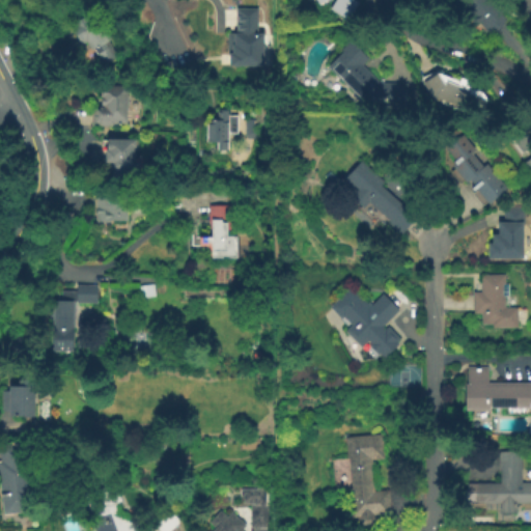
[(329,10),(334,0),(351,0),(356,3),(345,21),(329,10)]
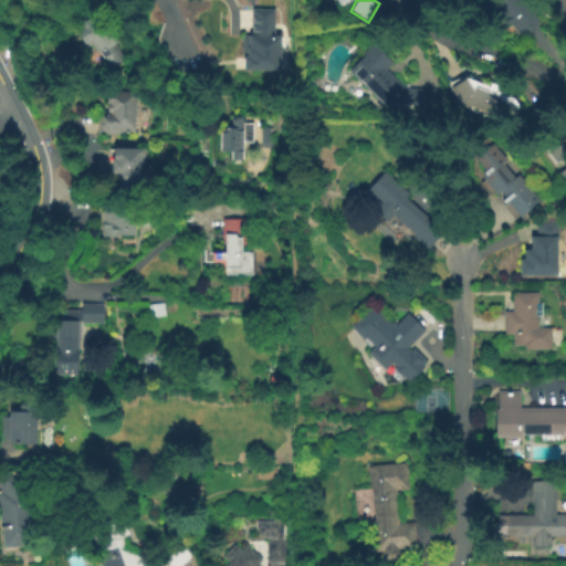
[(524,0),(542,22),(520,40),(510,27),(503,32),(484,9),(495,0),(524,0)]
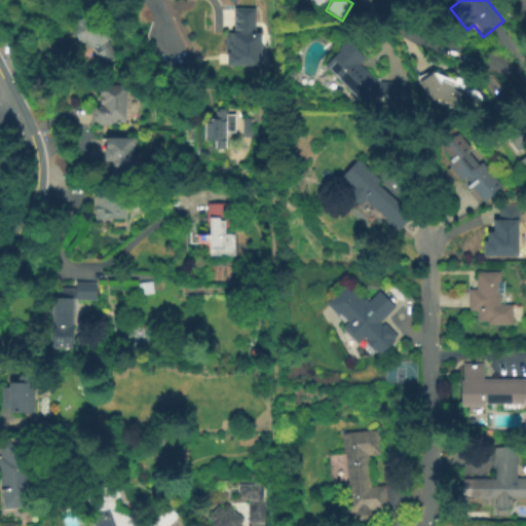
[(236,7),(257,7),(257,33),(264,33),(265,65),(230,65),(230,33),(236,33),(236,7)]
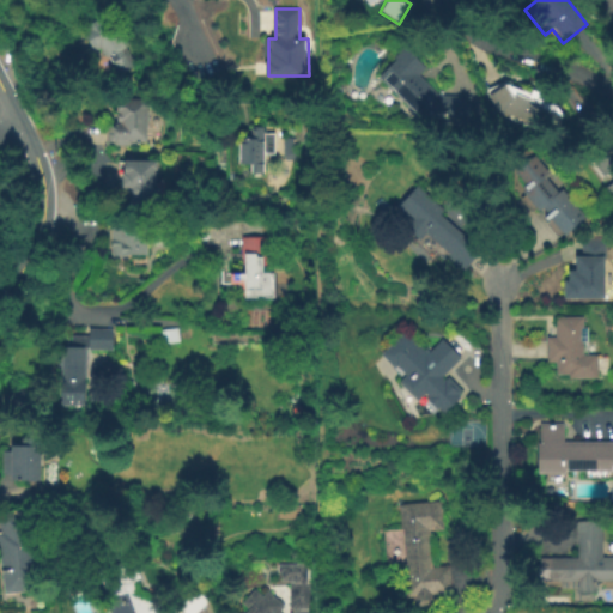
[(116,77),(107,58),(103,59),(98,49),(91,53),(82,35),(86,32),(83,26),(111,13),(128,47),(123,50),(132,70),(116,77)]
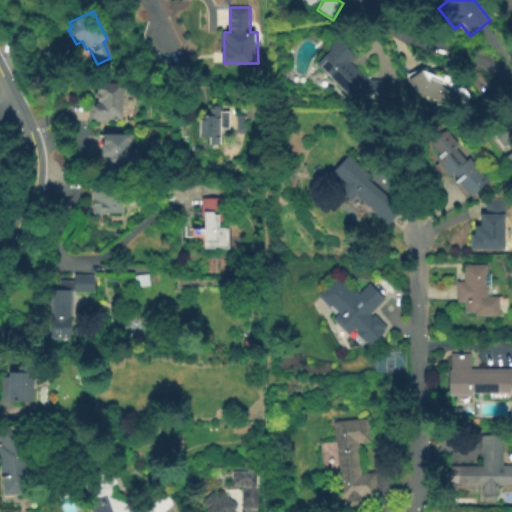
[(353,104),(315,65),(328,52),(326,49),(336,39),(354,58),(348,64),(366,81),(392,82),(391,105),(353,104)]
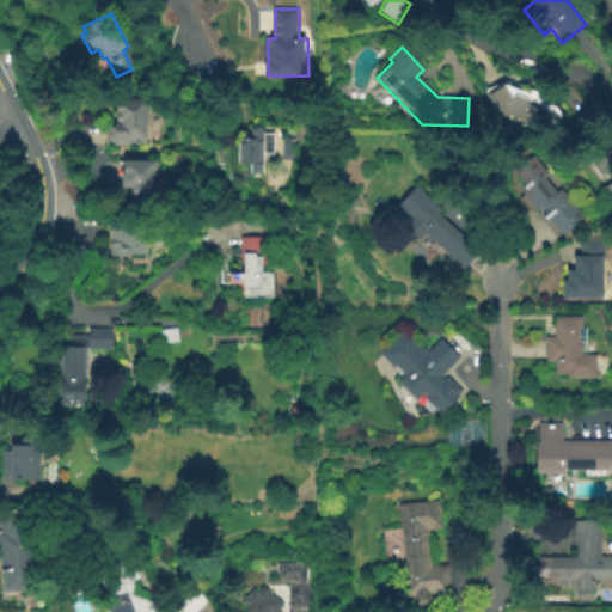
[(496,115),(484,96),(502,85),(527,95),(528,90),(549,97),(546,104),(565,111),(555,138),(496,115)]
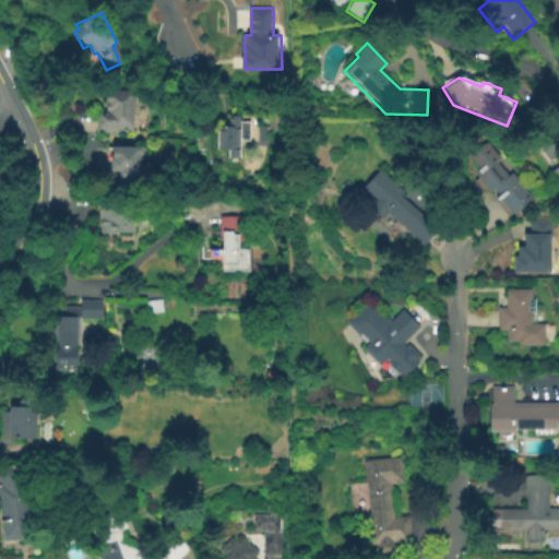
[(95,133),(94,116),(106,116),(105,91),(133,91),(133,116),(130,116),(131,132),(95,133)]
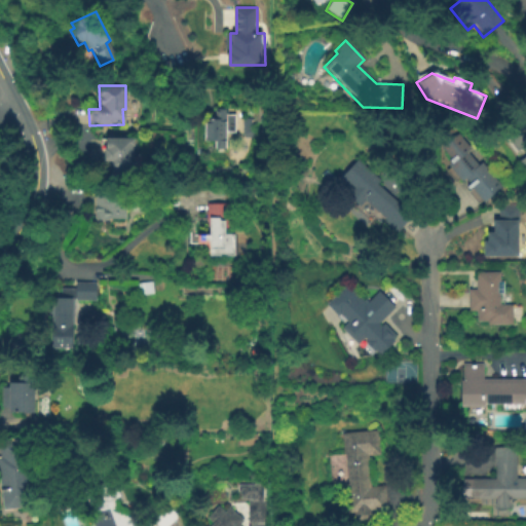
[(525,146),(517,153),(494,125),(504,117),(493,103),(502,96),(525,125),(525,146)]
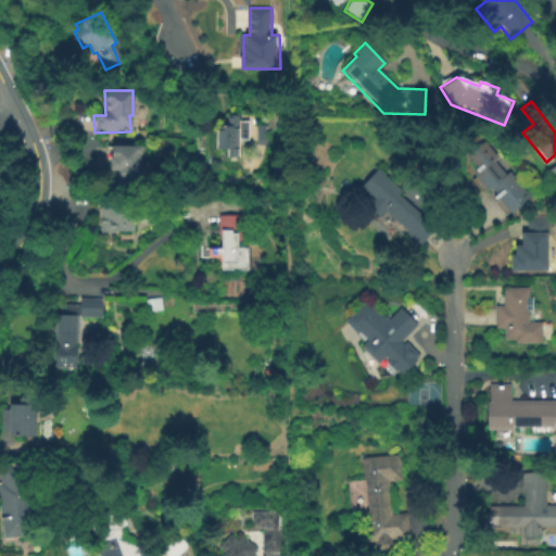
[(238,160),(225,160),(225,150),(214,150),(214,127),(226,127),(226,113),(239,113),(239,121),(247,121),(247,140),(238,140),(238,160)]
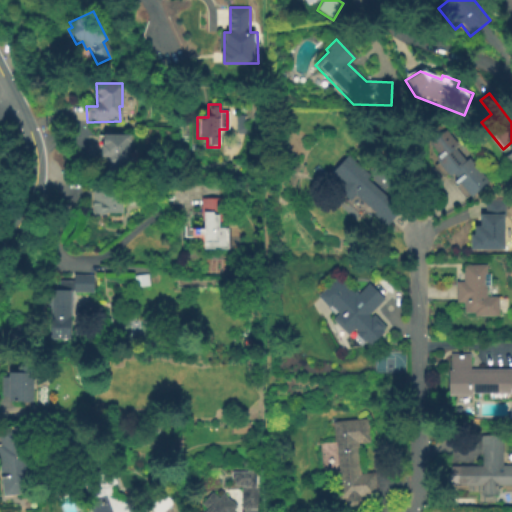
[(235,134),(235,116),(249,116),(249,134),(235,134)]
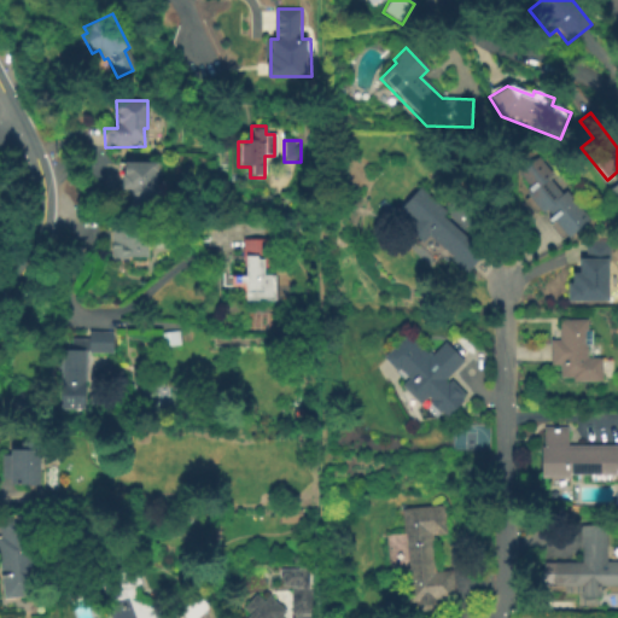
[(567,238),(555,223),(551,227),(524,194),(529,191),(516,174),(536,157),(552,176),(547,180),(560,197),(565,192),(588,221),(567,238)]
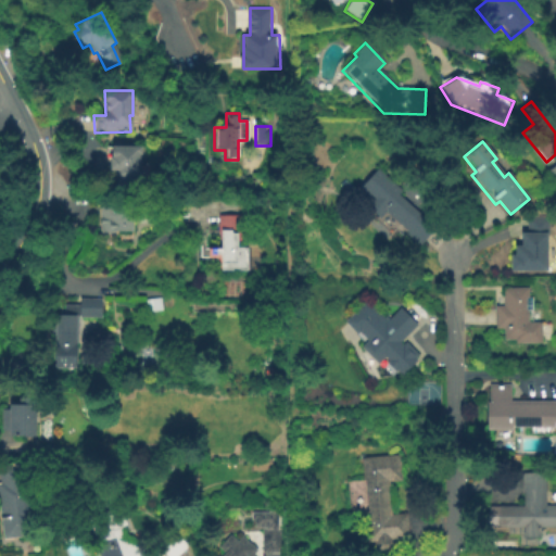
[(140,177),(116,179),(116,172),(108,173),(106,156),(112,156),(111,147),(141,144),(141,155),(139,156),(140,177)]
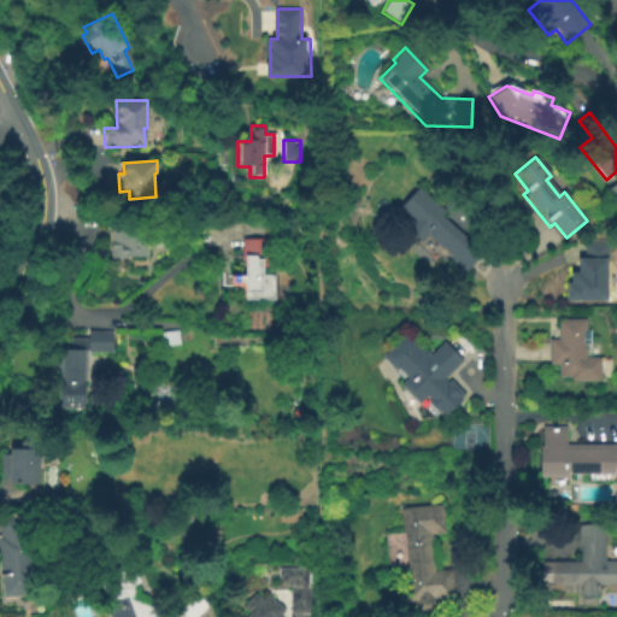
[(616,211),(605,192),(616,183),(616,211)]
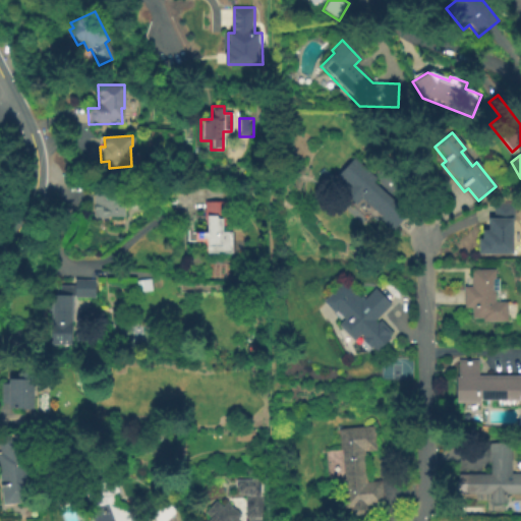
[(393,230),(382,220),(377,225),(364,213),(368,208),(360,199),(354,206),(340,191),(345,185),(336,177),(354,157),(378,179),(374,183),(407,215),(393,230)]
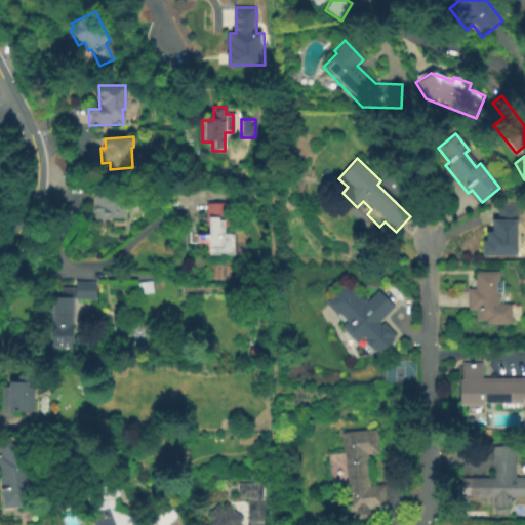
[(124,221),(92,220),(92,195),(124,196),(124,221)]
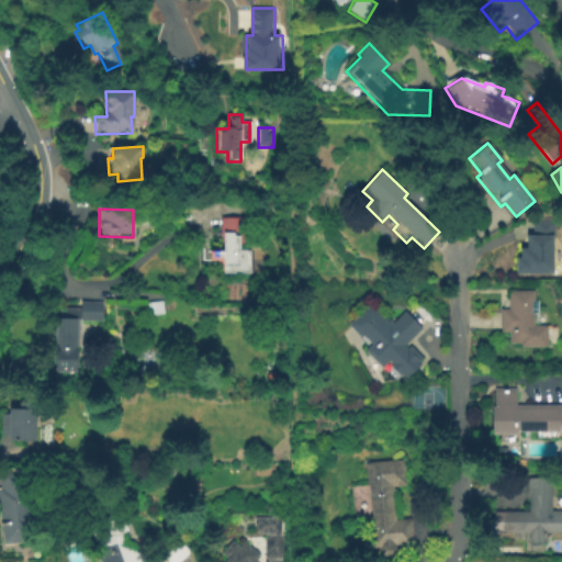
[(223,277),(222,263),(210,265),(210,251),(222,251),(222,239),(218,239),(217,215),(243,214),(244,245),(239,245),(239,253),(249,253),(250,277),(223,277)]
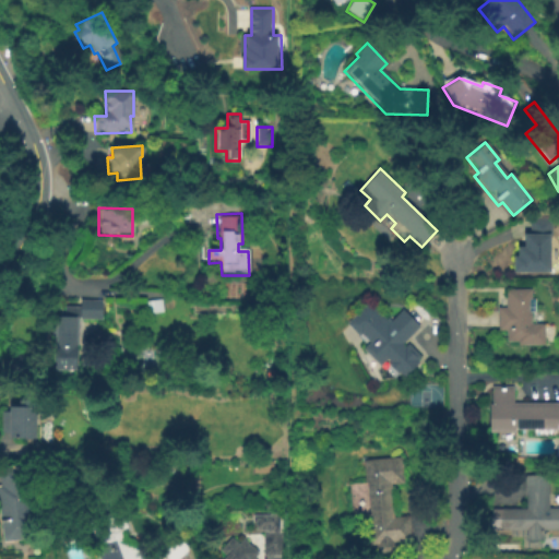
[(512,275),(512,259),(516,259),(516,251),(523,251),(522,234),(528,234),(528,224),(549,223),(550,274),(512,275)]
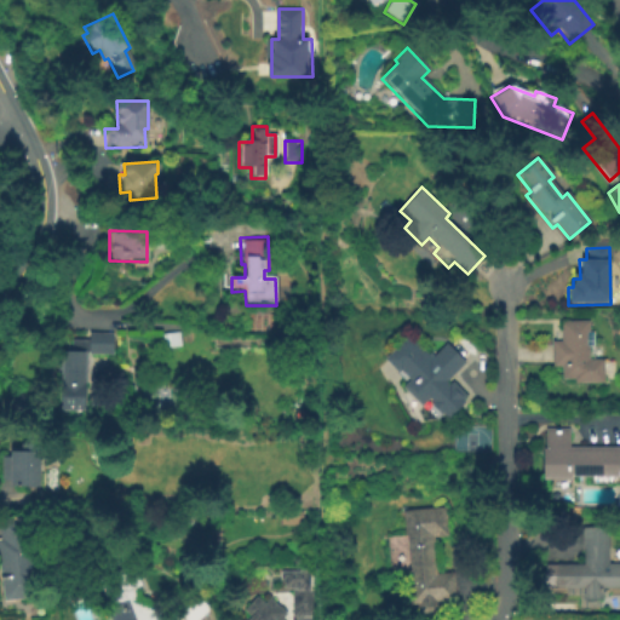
[(603,384),(558,384),(558,367),(551,367),(551,343),(560,342),(560,321),(589,321),(589,360),(603,360),(603,384)]
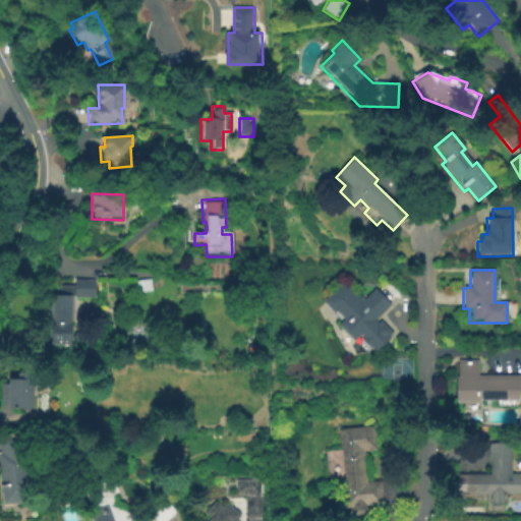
[(96,298),(74,299),(74,282),(95,282),(96,298)]
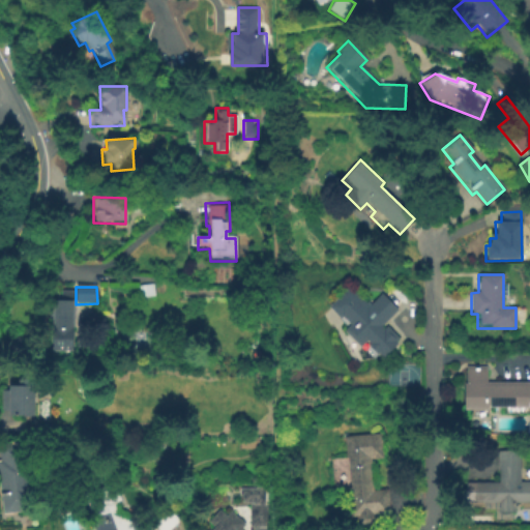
[(383,358),(378,354),(376,356),(364,344),(358,350),(342,334),(347,329),(326,308),(347,288),(366,306),(379,293),(396,311),(383,324),(398,340),(394,342),(396,345),(383,358)]
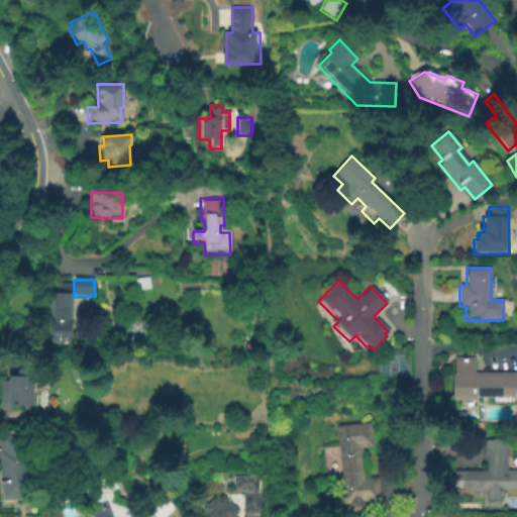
[(70,342),(50,342),(50,294),(69,294),(70,342)]
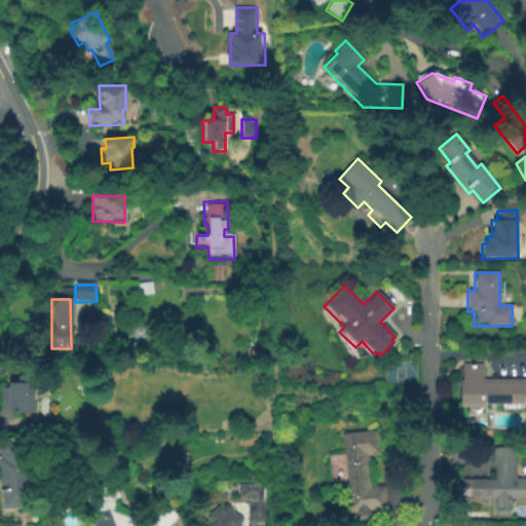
[(524,406),(458,407),(458,382),(462,382),(461,364),(482,364),(482,380),(525,380),(525,402),(524,402),(524,406)]
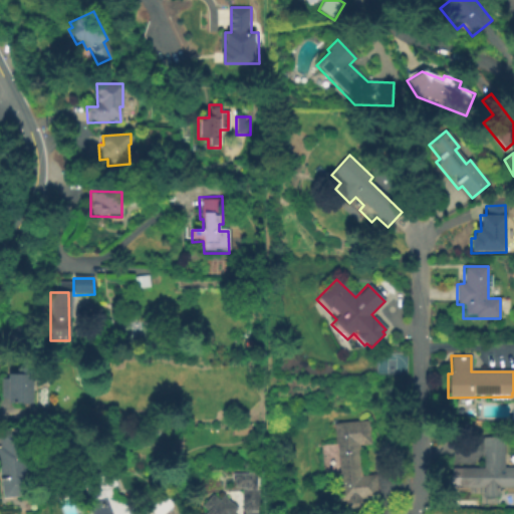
[(32,406),(7,406),(7,400),(0,400),(0,380),(6,380),(6,375),(32,375),(32,406)]
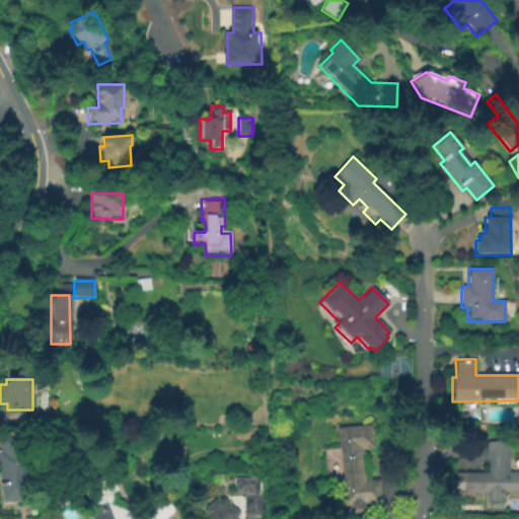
[(2,505),(0,490),(0,430),(34,426),(41,463),(23,465),(28,501),(2,505)]
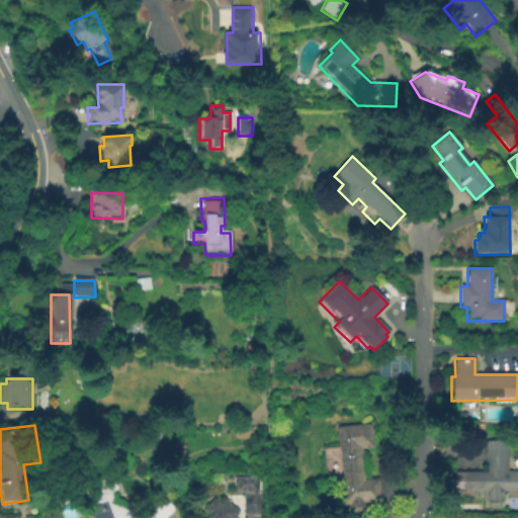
[(256,425),(256,439),(236,439),(236,426),(256,425)]
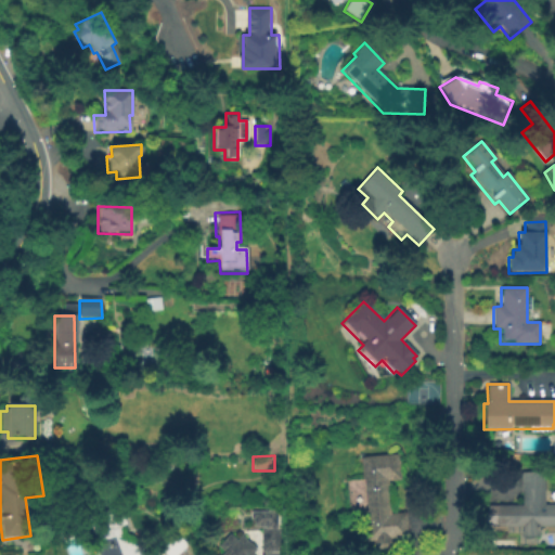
[(374,554),(373,541),(366,541),(360,459),(398,455),(400,480),(387,482),(390,514),(404,513),(408,540),(391,541),(392,553),(374,554)]
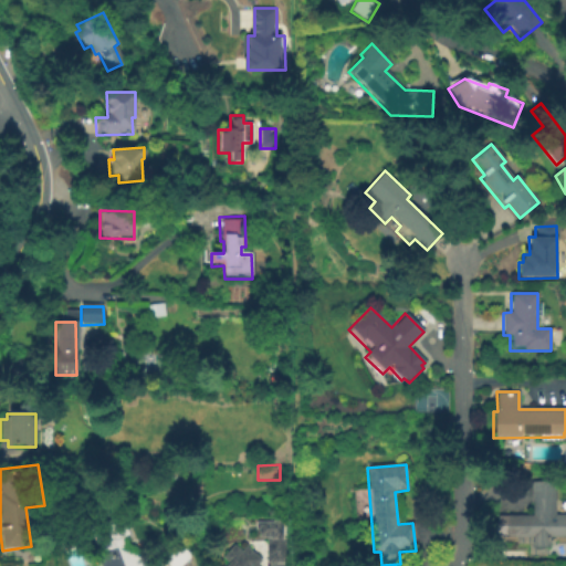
[(532,549),(532,537),(526,537),(526,546),(515,546),(515,537),(494,537),(495,516),(531,516),(532,482),(555,482),(554,514),(565,514),(565,538),(549,538),(549,551),(532,549)]
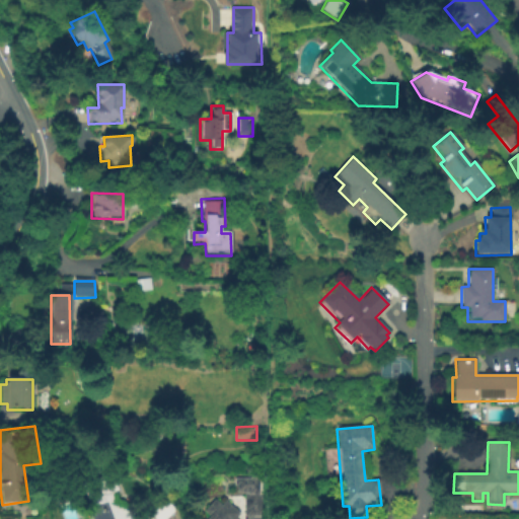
[(148,518),(147,518),(146,518),(90,518),(87,510),(90,509),(80,483),(112,471),(118,489),(110,492),(113,499),(110,503),(138,515),(160,494),(175,510),(166,518),(148,518)]
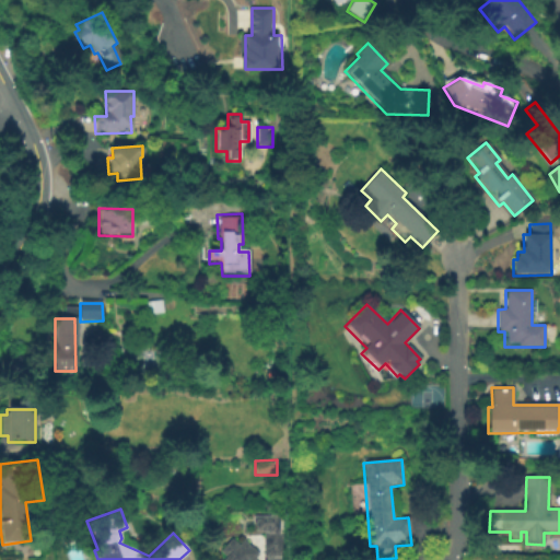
[(282,559),(263,559),(263,533),(255,533),(255,525),(252,525),(252,516),(277,516),(277,534),(282,534),(282,559)]
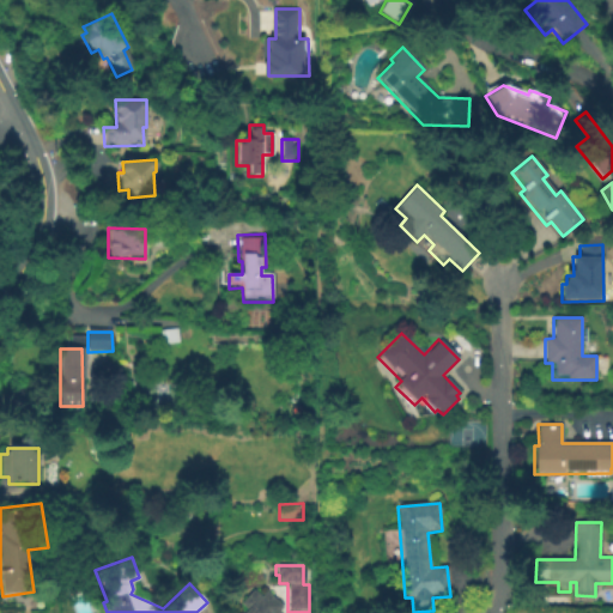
[(241,612),(240,612),(243,607),(240,604),(252,588),(261,596),(265,590),(283,605),(277,612),(241,612)]
